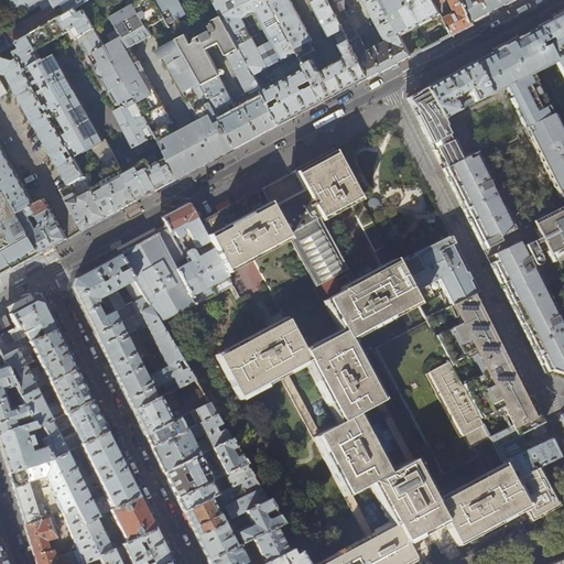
[(62,19),(51,0),(0,0),(0,54),(13,47),(18,44),(62,19)]
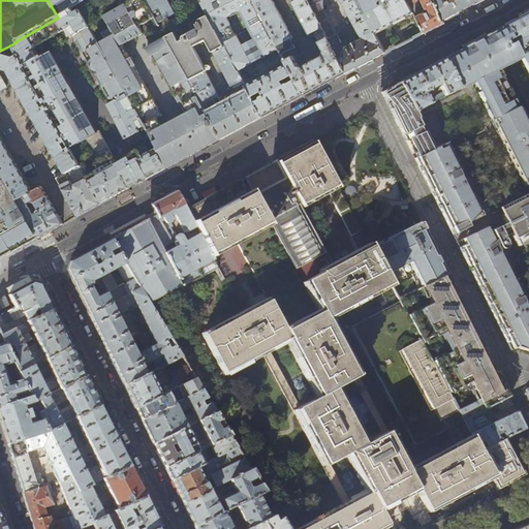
[(48,0),(58,18),(72,8),(86,0),(48,0)]
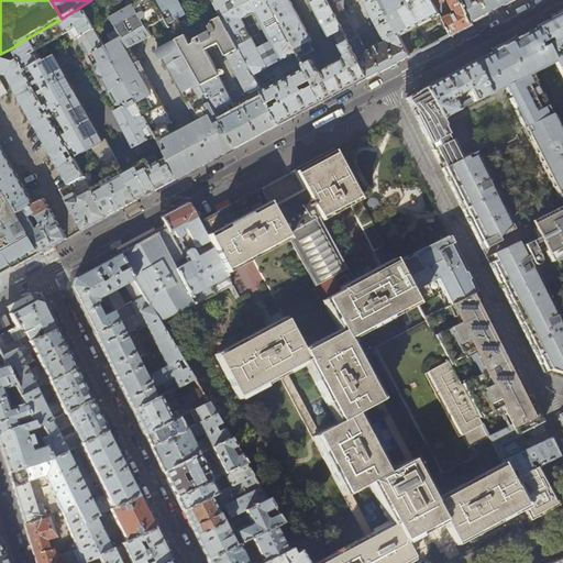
[(148,29),(165,20),(154,0),(144,0),(135,6),(134,4),(111,18),(121,37),(105,46),(155,138),(167,159),(167,161),(178,179),(185,176),(207,164),(220,156),(235,148),(176,41),(158,51),(159,53),(156,54),(161,62),(163,59),(188,106),(190,105),(200,121),(176,134),(167,118),(169,118),(135,57),(132,58),(128,50),(152,36),(148,29)]
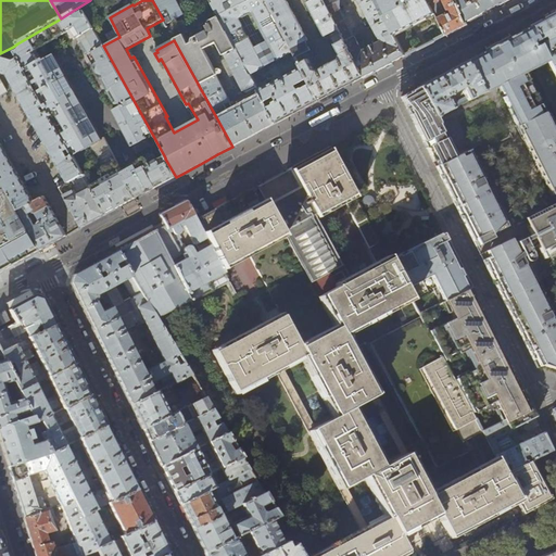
[(181,16),(172,0),(152,0),(163,20),(166,25),(181,16)]
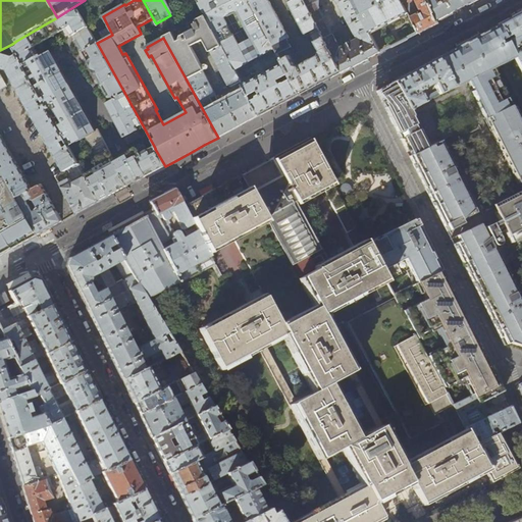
[(198,0),(206,15),(235,0),(198,0)]
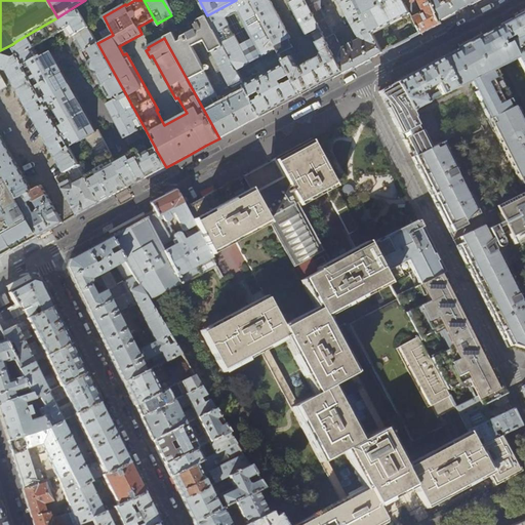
[(254,4),(251,0),(236,0),(207,15),(239,75),(251,68),(249,64),(263,56),(265,62),(277,55),(283,66),(244,86),(260,117),(280,107),(296,97),(301,94),(253,4),(254,4)]
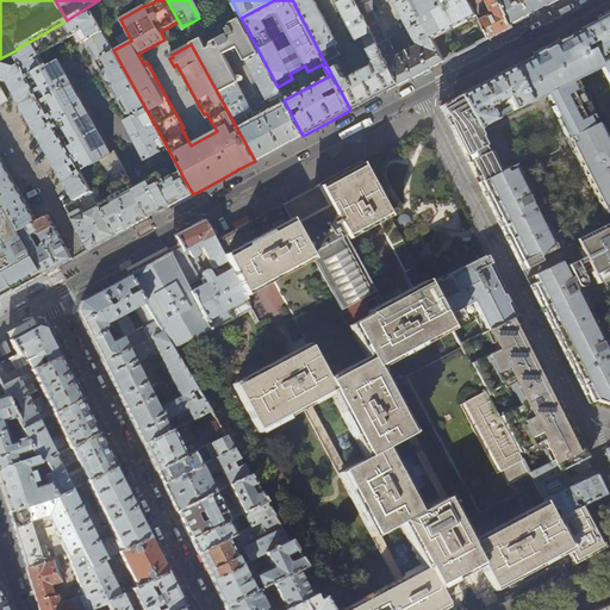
[(383,93),(398,85),(354,0),(292,0),(296,5),(294,5),(350,110),(383,93)]
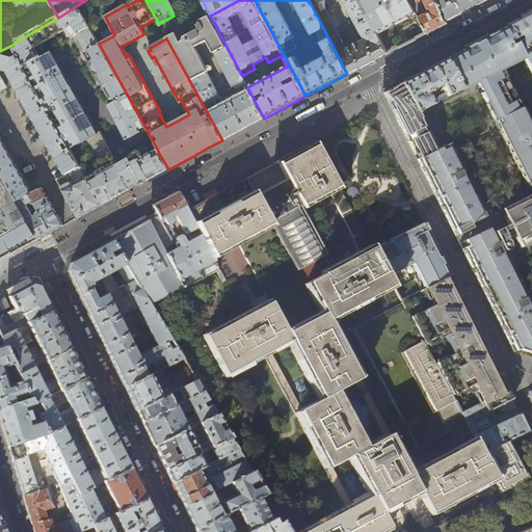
[(309,0),(347,74),(348,75),(361,69),(365,67),(376,61),(375,60),(388,54),(386,50),(377,34),(360,0),(309,0)]
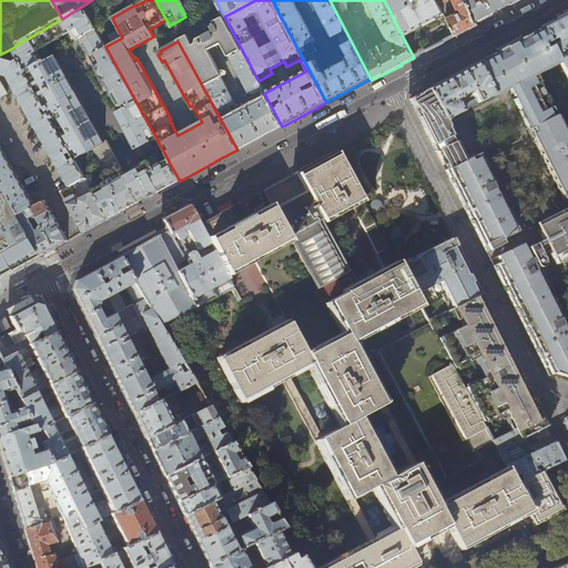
[(384,0),(403,37),(424,26),(445,14),(437,0),(384,0)]
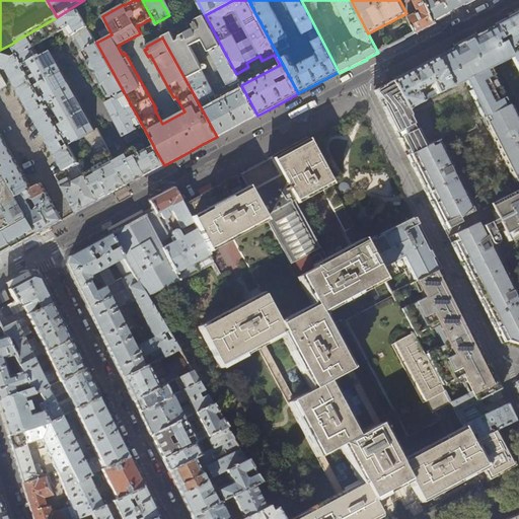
[(399,0),(406,13),(410,19),(417,33),(425,29),(426,28),(436,23),(435,20),(424,0),(399,0)]
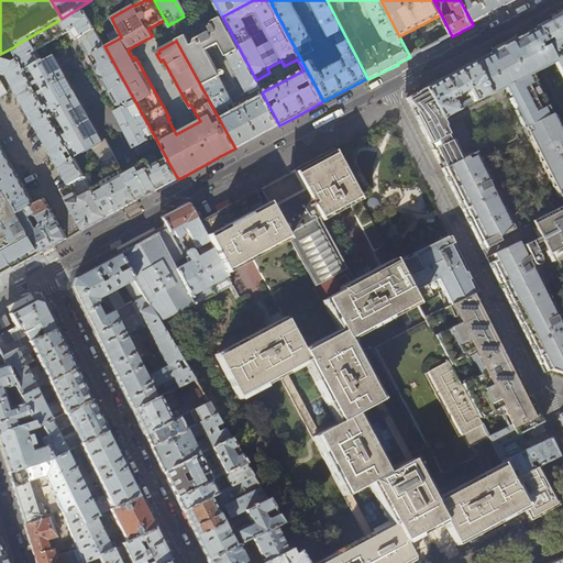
[(460,0),(472,22),(500,7),(512,0),(460,0)]
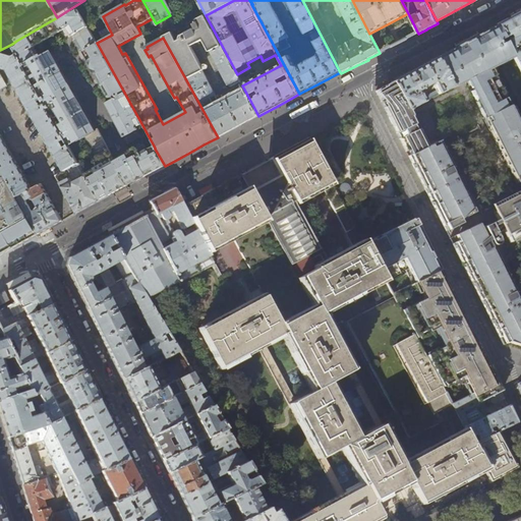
[(88,113),(54,53),(53,52),(40,56),(39,54),(38,54),(36,51),(35,46),(42,42),(42,43),(44,42),(44,41),(50,38),(52,37),(58,33),(59,33),(60,32),(66,27),(67,27),(68,29),(69,29),(72,35),(72,36),(72,37),(75,43),(108,102),(106,104),(123,137),(127,145),(141,137),(138,130),(143,127),(97,43),(78,10),(74,13),(71,8),(57,17),(16,41),(19,46),(14,48),(65,140),(69,147),(96,131),(88,113)]
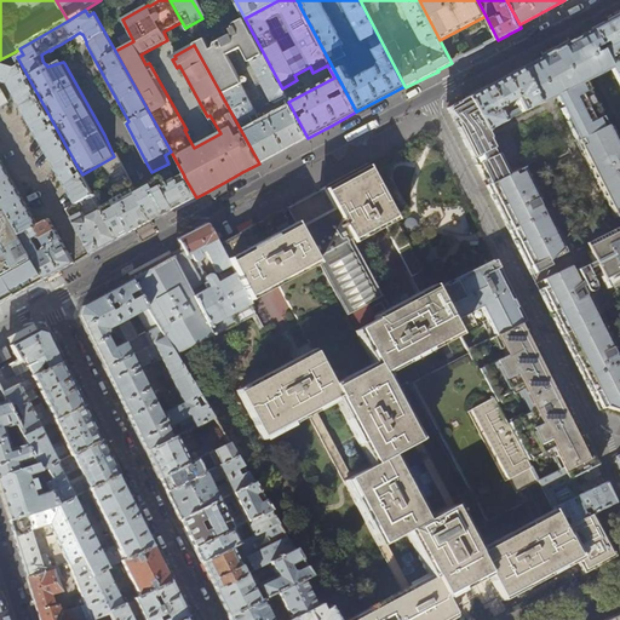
[(606,22),(591,30),(610,68),(612,70),(619,87),(619,15),(606,22)]
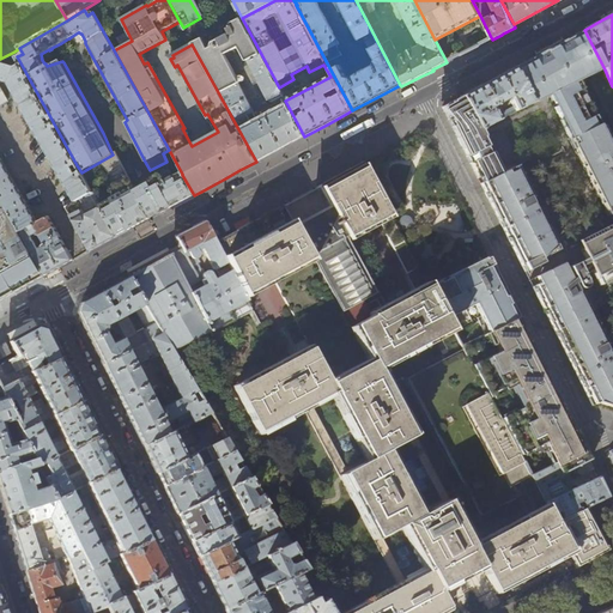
[(289,145),(304,137),(285,101),(279,87),(242,18),(192,43),(192,44),(256,162),(289,145)]
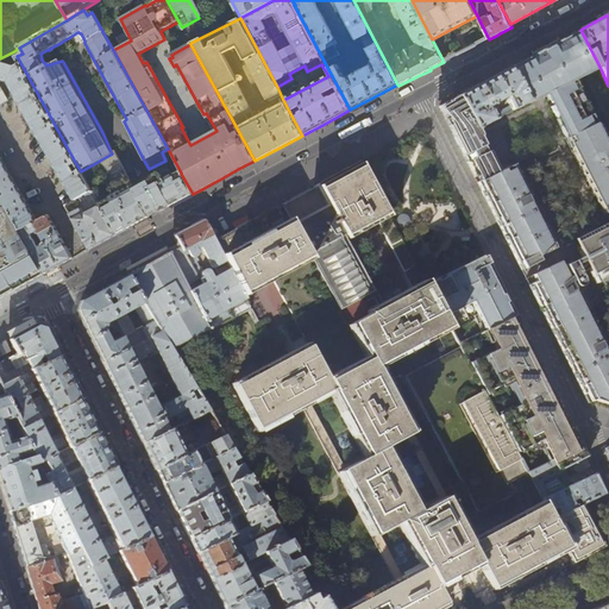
[(600,67),(581,30),(572,36),(531,57),(519,63),(510,68),(528,102),(537,99),(542,96),(546,94),(550,102),(552,108),(550,110),(560,129),(563,127),(567,137),(564,139),(603,215),(608,209),(608,149),(590,113),(592,112),(586,101),(585,101),(573,80),(600,67)]
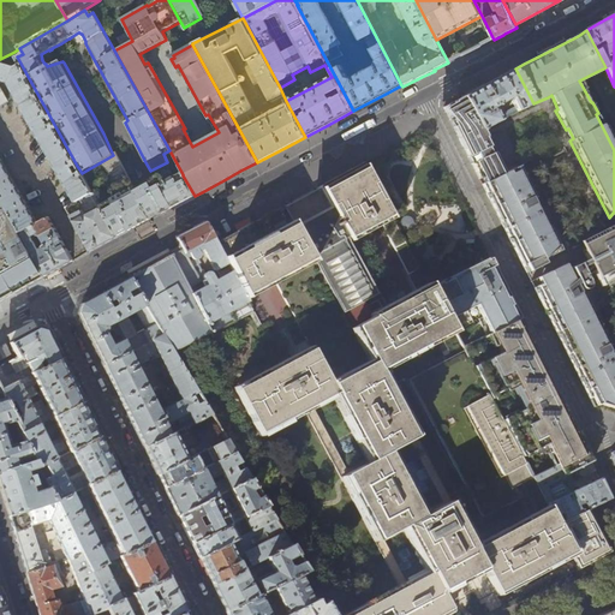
[(17,57),(15,52),(0,59),(0,196),(21,233),(37,224),(0,157),(0,106),(7,101),(0,88),(0,81),(1,81),(10,83),(17,96),(76,202),(66,208),(73,221),(72,222),(89,252),(117,237),(100,207),(82,173),(77,174),(73,168),(77,166),(17,57)]
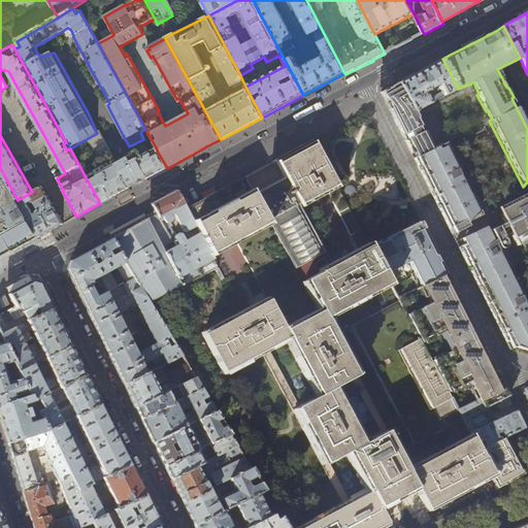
[(443,96),(458,89),(442,59),(420,71),(397,84),(413,112),(418,110),(430,103),(425,92),(438,86),(443,96)]
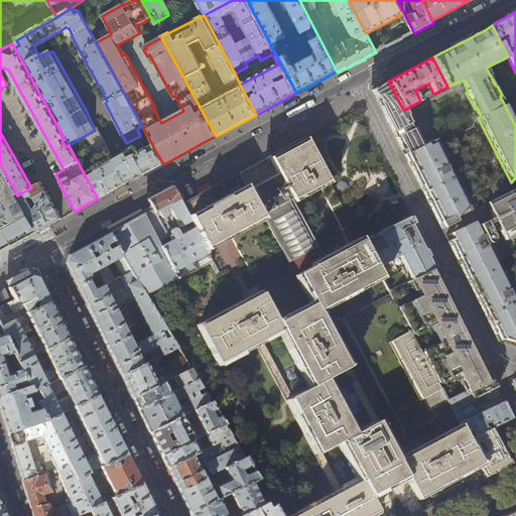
[(414,132),(407,118),(409,118),(407,115),(411,113),(408,108),(403,110),(388,82),(380,86),(372,90),(373,93),(385,117),(403,152),(434,215),(441,230),(467,209),(433,140),(423,145),(416,131),(414,132)]
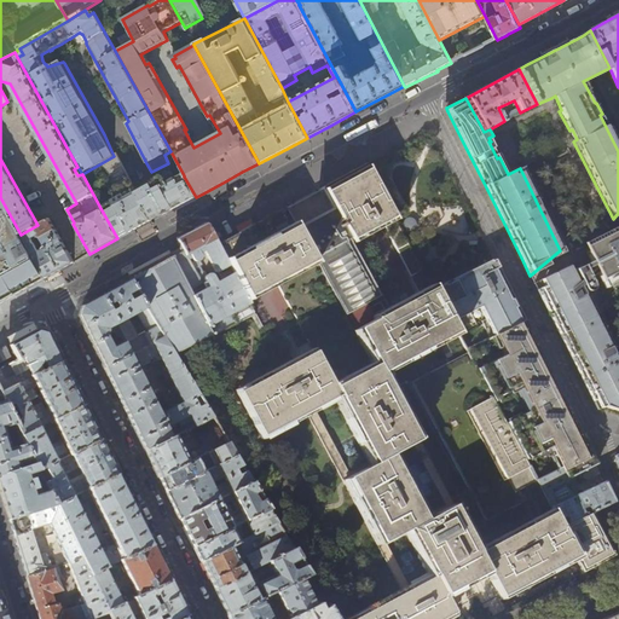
[(133,231),(151,221),(138,197),(116,155),(114,156),(82,174),(100,208),(117,238),(129,232),(133,231)]
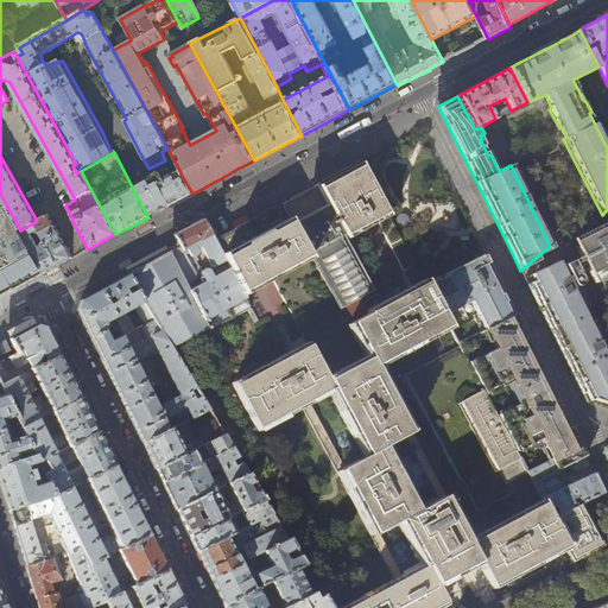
[(387,214),(359,162),(342,170),(318,183),(346,234),(347,235),(377,220),(387,214)]
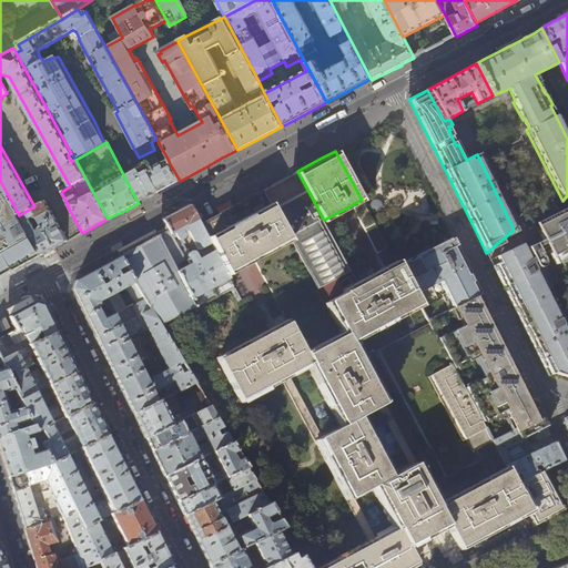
[(127,181),(139,203),(141,201),(144,200),(180,181),(169,162),(169,161),(160,165),(160,164),(154,168),(151,161),(148,161),(138,166),(142,174),(127,181)]
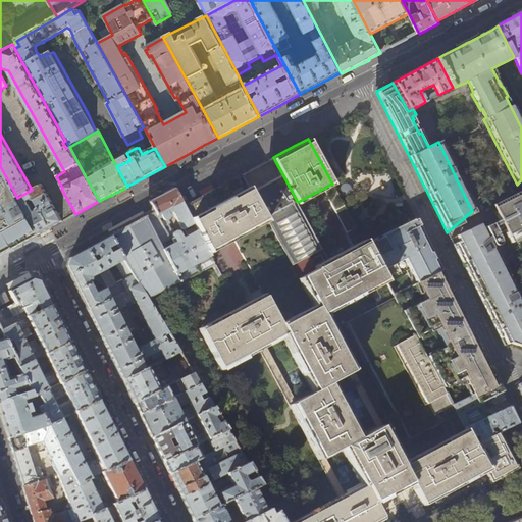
[(297,201),(273,157),(270,158),(268,161),(272,160),(280,175),(274,178),(258,188),(252,191),(243,176),(246,173),(241,174),(240,174),(247,188),(264,219),(291,266),(321,249),(296,201),(297,201)]
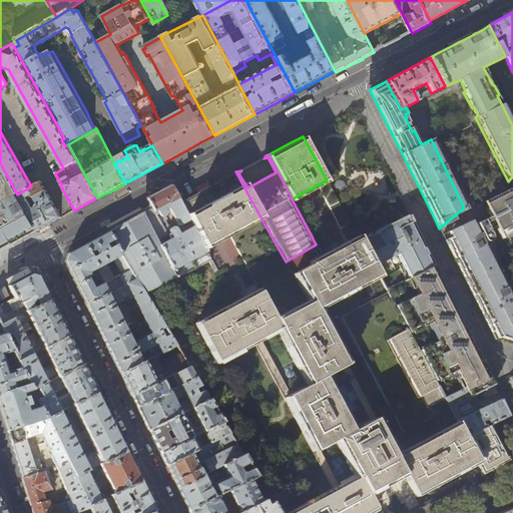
[(0,163),(0,251),(38,230),(19,196),(17,194),(0,163)]
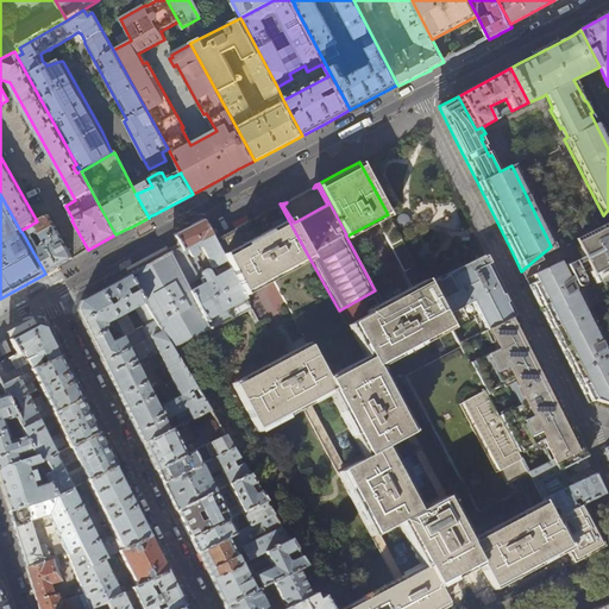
[(221,255),(288,219),(280,203),(268,211),(228,231),(219,236),(213,239),(221,255)]
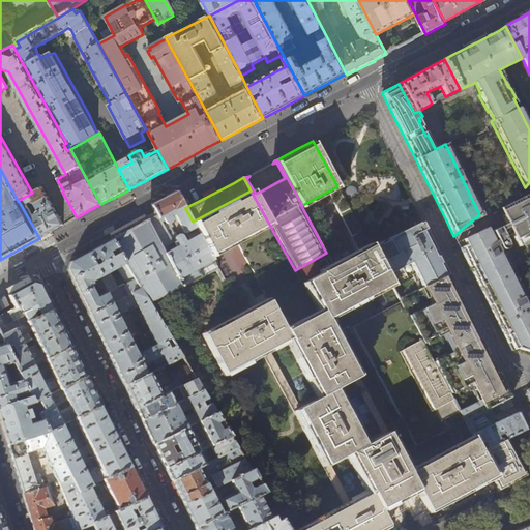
[(367,242),(337,186),(328,192),(360,253),(371,248),(367,242)]
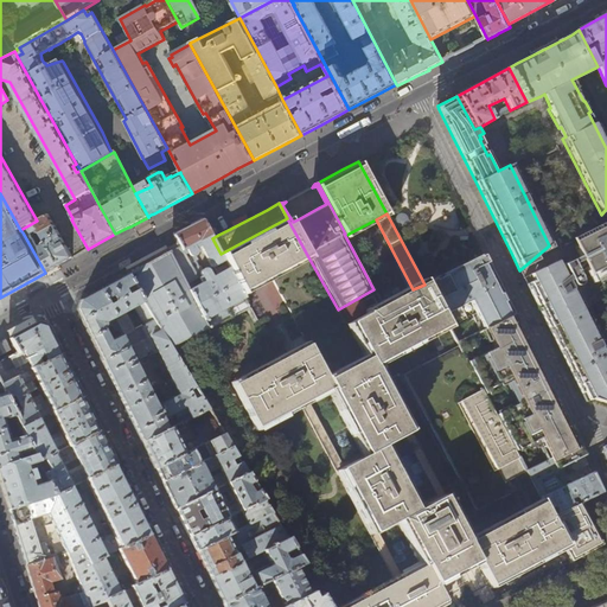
[(394,219),(394,222),(394,223),(395,225),(397,227),(400,228),(402,228),(404,227),(406,225),(407,223),(408,221),(408,218),(407,216),(404,215),(402,213),(400,213),(397,213),(396,215),(395,217),(394,219)]
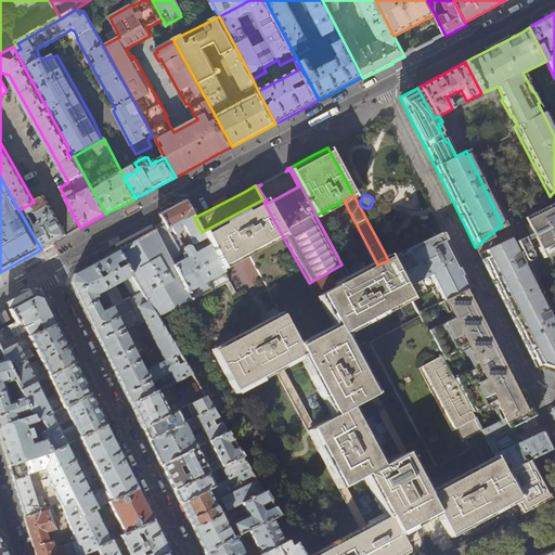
[(64,236),(66,235),(43,196),(34,202),(18,210),(21,213),(41,249),(53,243),(64,236)]
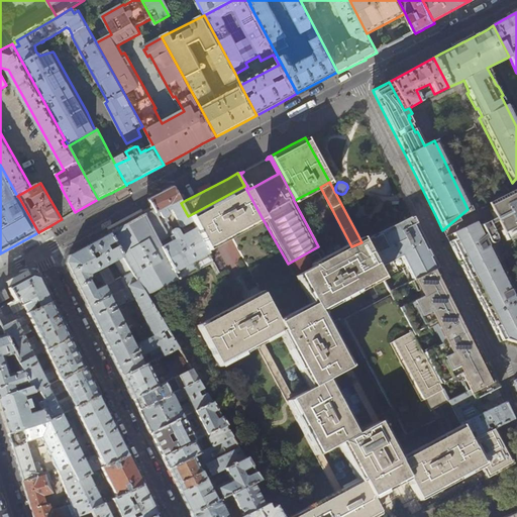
[(262,217),(244,186),(188,216),(191,221),(194,228),(204,247),(229,234),(262,217)]
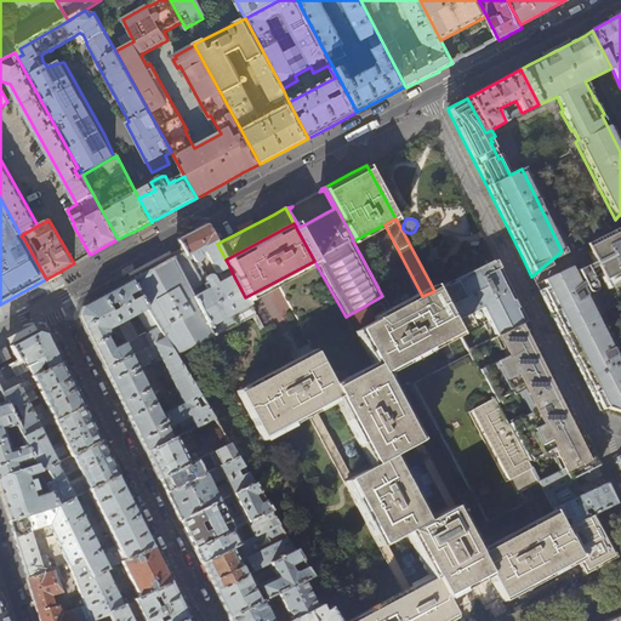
[(620,370),(581,289),(584,286),(587,292),(590,294),(591,294),(593,292),(594,290),(594,288),(594,286),(592,280),(598,274),(613,302),(620,294),(620,223),(588,254),(597,269),(585,279),(580,268),(576,271),(582,281),(579,285),(570,267),(545,279),(548,286),(539,290),(556,325),(567,348),(586,386),(598,412),(605,409),(610,411),(615,415),(619,414),(620,419),(620,370)]
